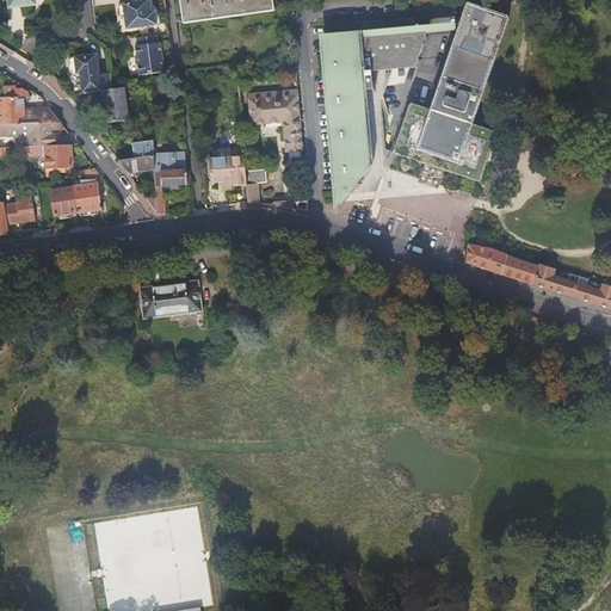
[(149,0),(147,0),(131,2),(121,4),(118,7),(119,17),(123,20),(125,19),(127,29),(156,25),(155,11),(152,12),(149,0)]
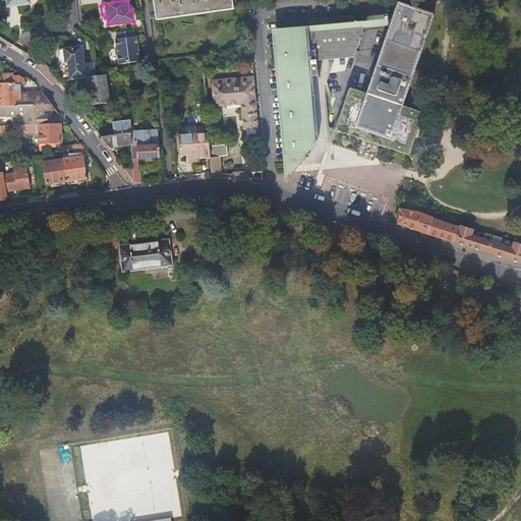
[(154,0),(156,13),(162,13),(162,10),(174,9),(174,11),(214,8),(214,6),(226,5),(226,7),(233,6),(232,0),(154,0)]
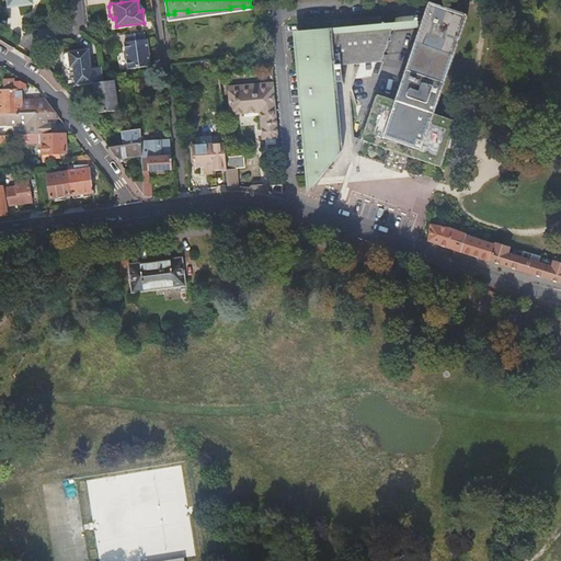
[(378,95),(363,140),(391,150),(410,157),(442,168),(457,122),(434,114),(443,90),(468,16),(431,4),(425,21),(423,29),(397,102),(378,95)]
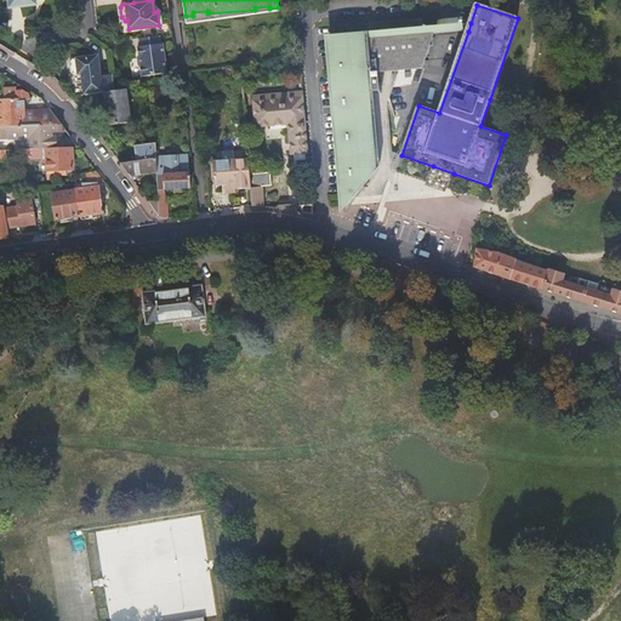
[(382,73),(399,72),(427,68),(431,61),(425,61),(434,34),(468,32),(471,23),(437,27),(437,26),(423,27),(422,20),(381,23),(381,32),(380,32),(382,73)]
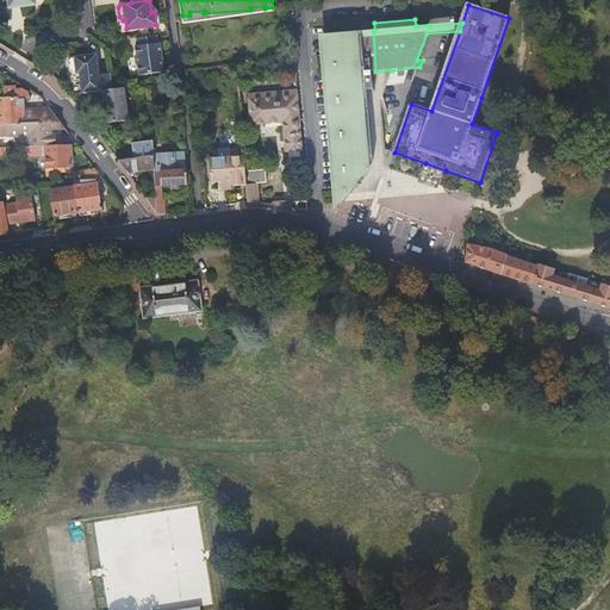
[(374,93),(373,89),(371,72),(375,72),(373,31),(341,33),(341,32),(327,32),(341,203),(356,185),(360,181),(362,181),(362,178),(374,165),(367,92),(371,91),(374,93)]
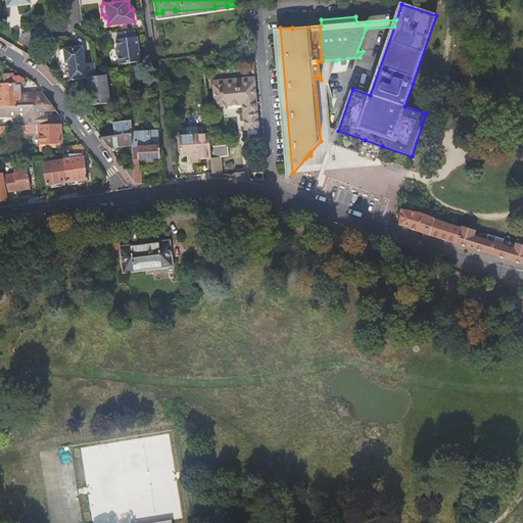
[(119,37),(137,34),(137,29),(117,31),(119,37)]
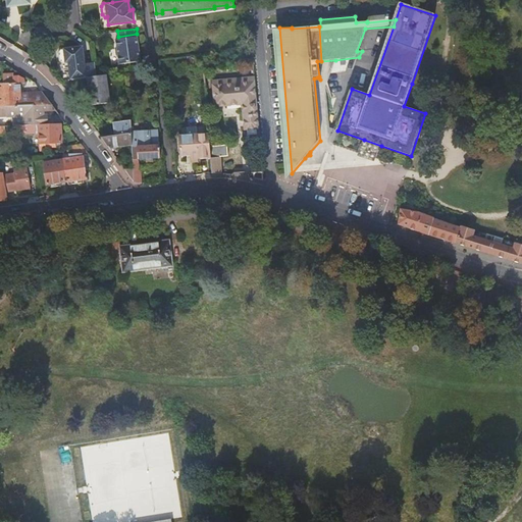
[(116,40),(117,47),(118,55),(119,64),(141,61),(138,37),(116,40)]
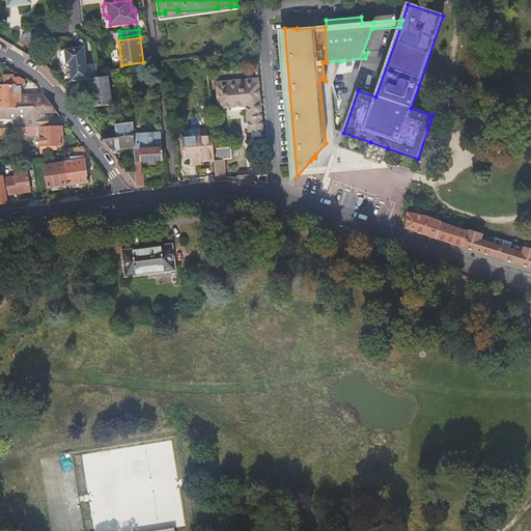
[(70,63),(73,81),(88,79),(99,78),(96,63),(86,65),(84,48),(62,51),(59,54),(60,62),(63,64),(70,63)]
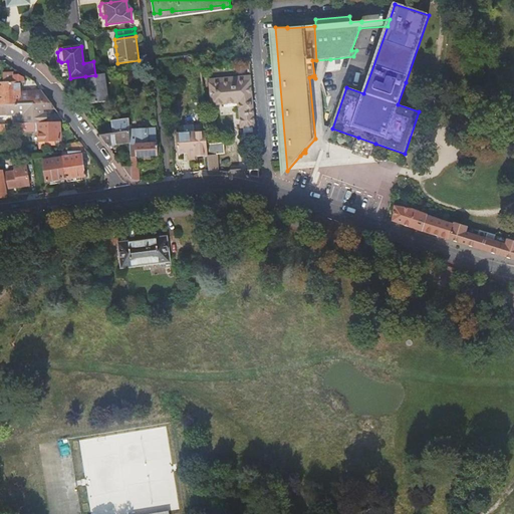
[(330,59),(316,60),(312,60),(314,75),(320,74),(321,86),(330,59)]
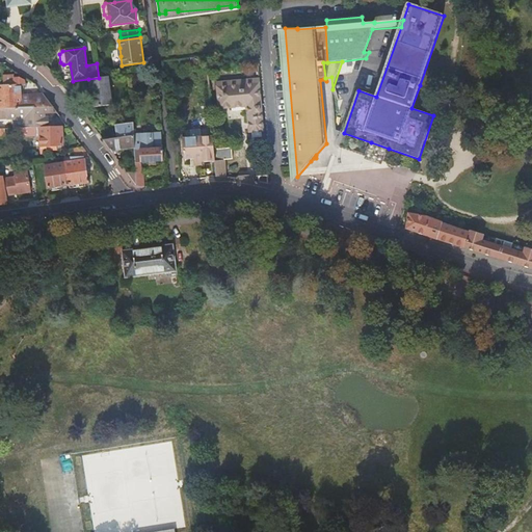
[(4,77),(5,85),(20,84),(26,84),(25,81),(21,79),(15,79),(15,76),(4,77)]
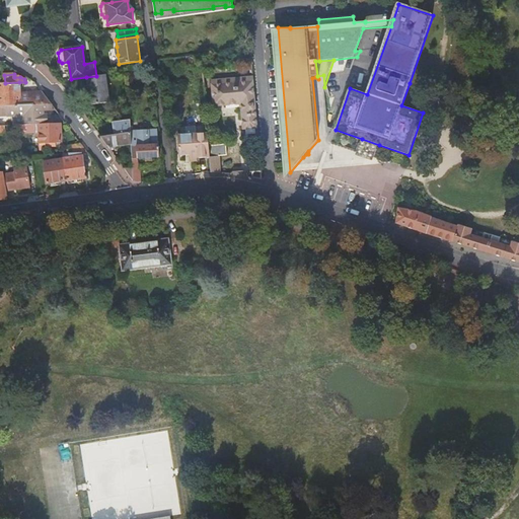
[(108,102),(105,75),(96,76),(86,77),(88,86),(85,86),(87,97),(89,96),(90,105),(108,102)]
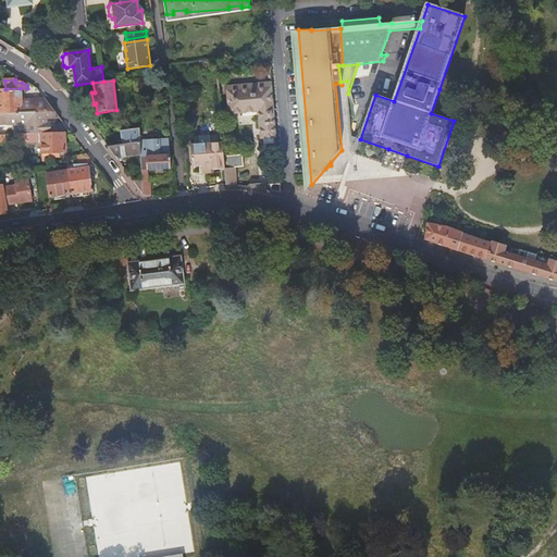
[(275,137),(271,82),(226,86),(227,114),(257,112),(260,139),(275,137)]
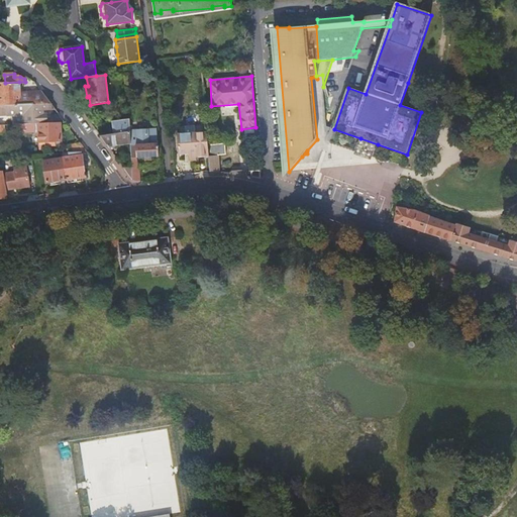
[(0,83),(0,106),(6,106),(21,105),(34,105),(52,104),(41,92),(27,93),(27,94),(20,95),(20,93),(19,82),(5,83),(3,83),(0,83)]
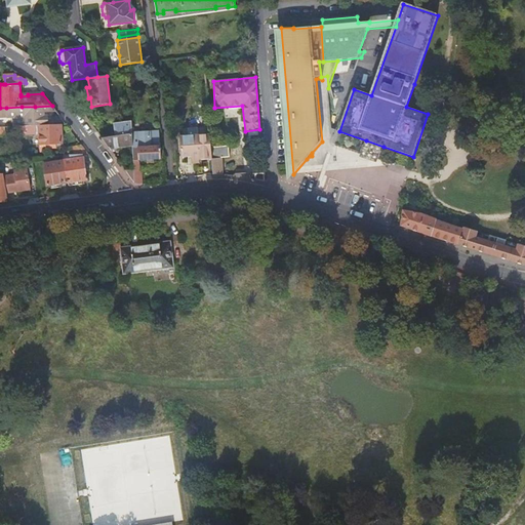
[(13,117),(14,126),(19,126),(35,126),(39,125),(48,125),(47,116),(46,116),(46,113),(57,112),(52,106),(35,107),(22,107),(6,108),(0,108),(0,116),(6,116),(7,117),(13,117)]
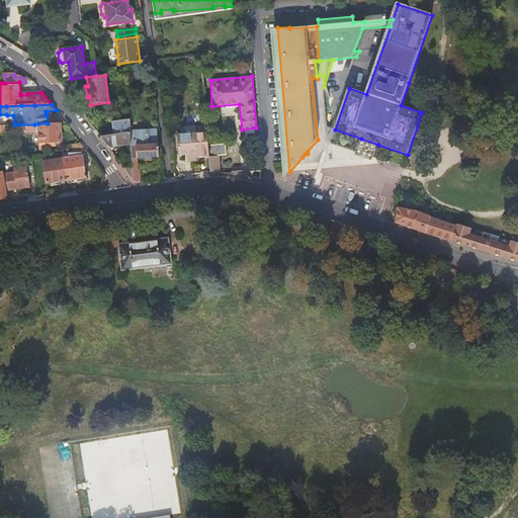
[(112,121),(114,135),(131,133),(131,119),(112,121)]
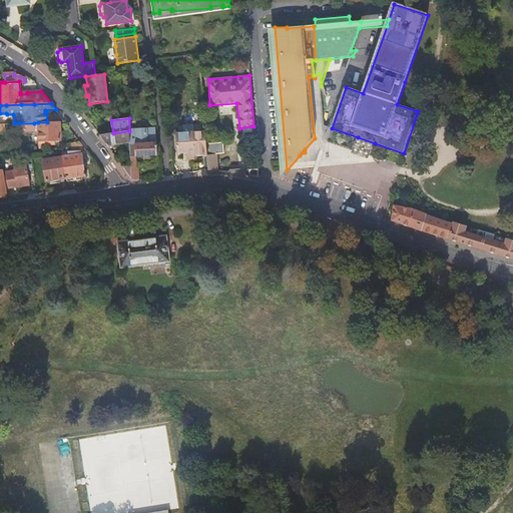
[(47,122),(38,122),(38,130),(39,141),(44,141),(44,143),(44,144),(55,144),(55,141),(60,140),(59,121),(47,122)]
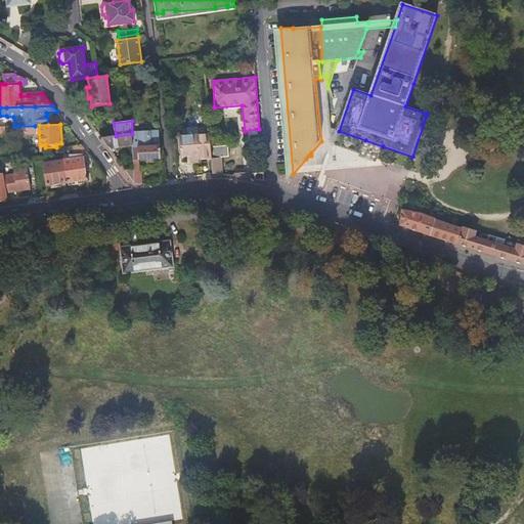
[(35,126),(19,126),(19,132),(23,135),(36,134),(36,133),(35,126)]
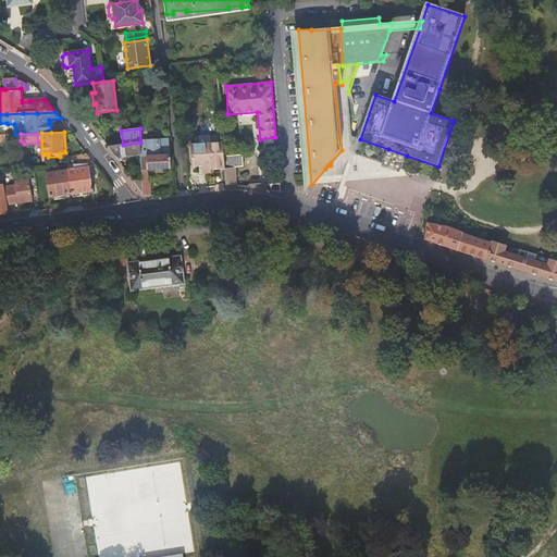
[(141,178),(143,194),(148,196),(148,190),(152,190),(151,177),(148,177),(147,171),(172,170),(171,157),(170,157),(169,140),(147,143),(147,150),(140,151),(140,156),(141,178)]
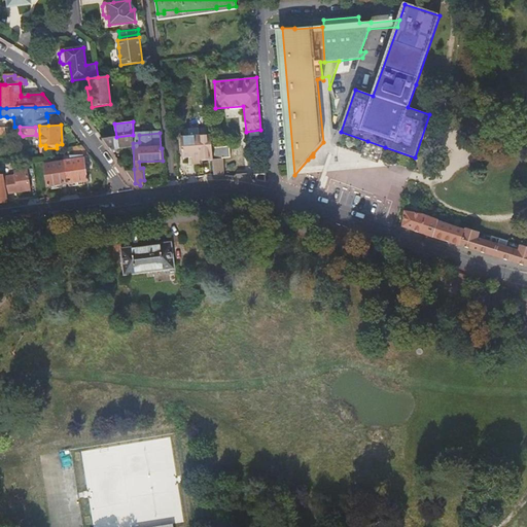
[(103,139),(110,150),(133,147),(133,143),(133,135),(116,137),(103,139)]
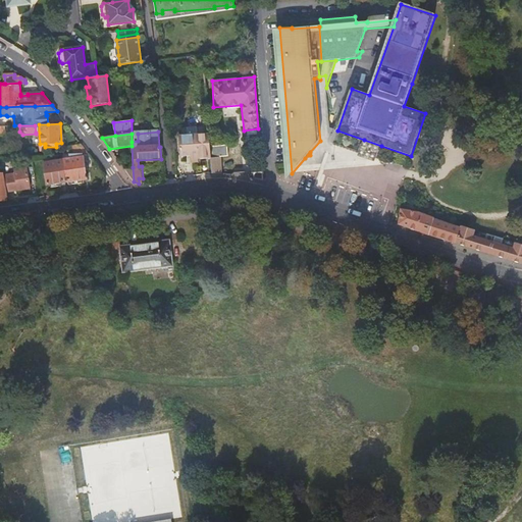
[(211,158),(209,134),(179,137),(181,157),(191,156),(191,161),(191,162),(192,163),(193,163),(199,163),(198,159),(211,158)]
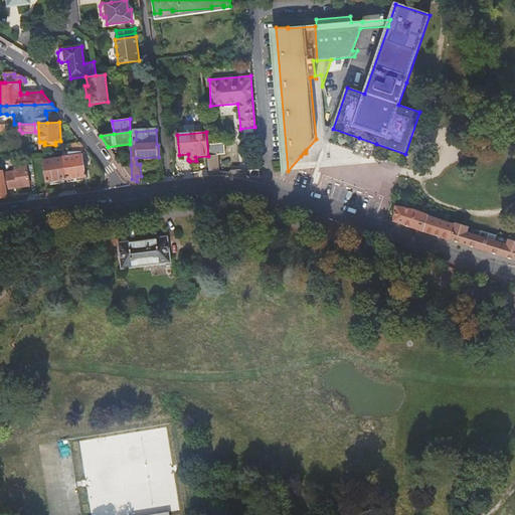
[(372,155),(376,144),(359,138),(355,150),(372,155)]
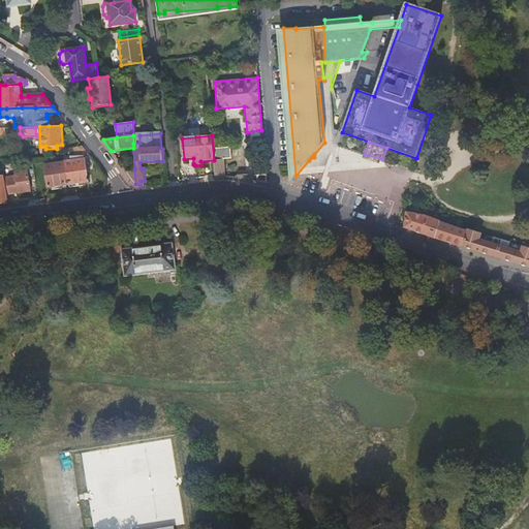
[(64,161),(67,184),(68,184),(74,183),(87,181),(84,156),(69,156),(64,157),(64,161)]
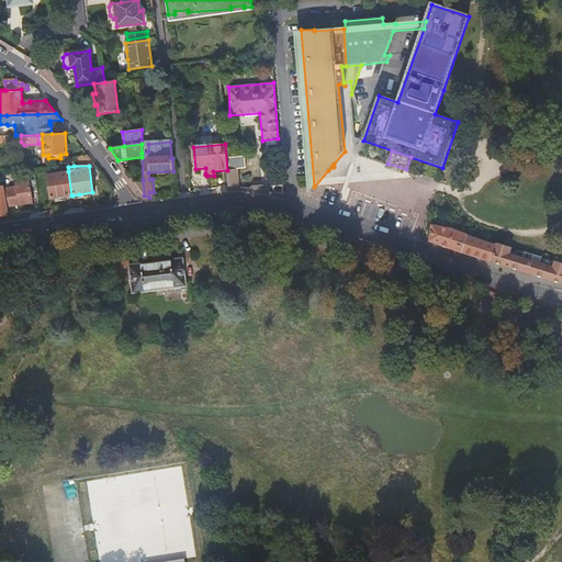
[(227,170),(229,187),(239,188),(238,170),(227,170)]
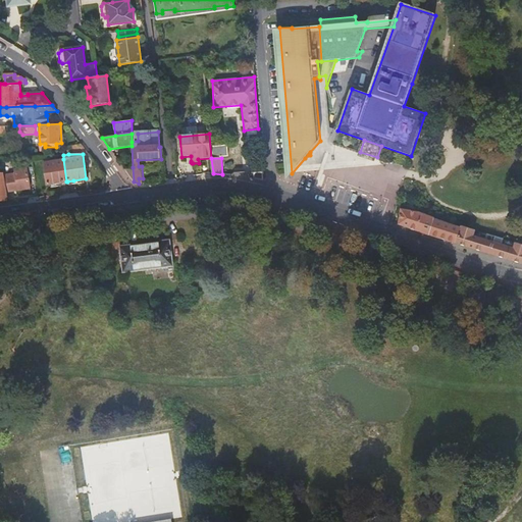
[(64,181),(66,181),(63,159),(44,162),(47,184),(59,183),(64,181)]
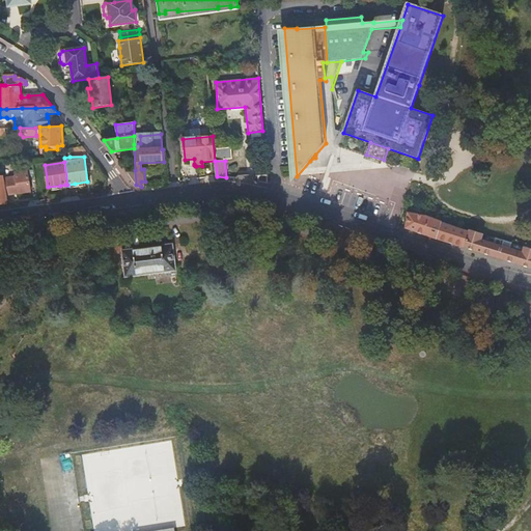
[(123,169),(136,185),(135,170),(131,173),(127,167),(123,169)]
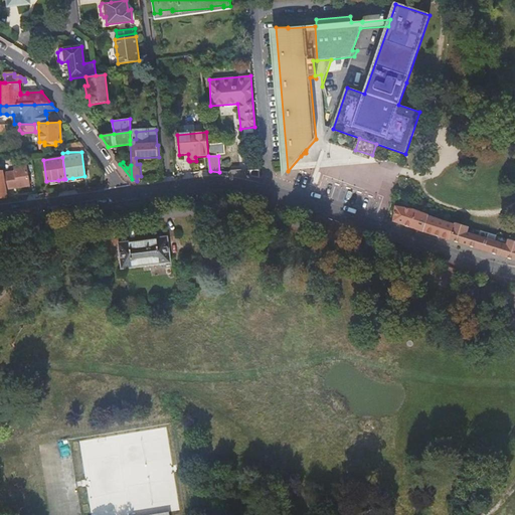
[(0,190),(29,187),(26,166),(13,168),(14,172),(0,174),(0,190)]
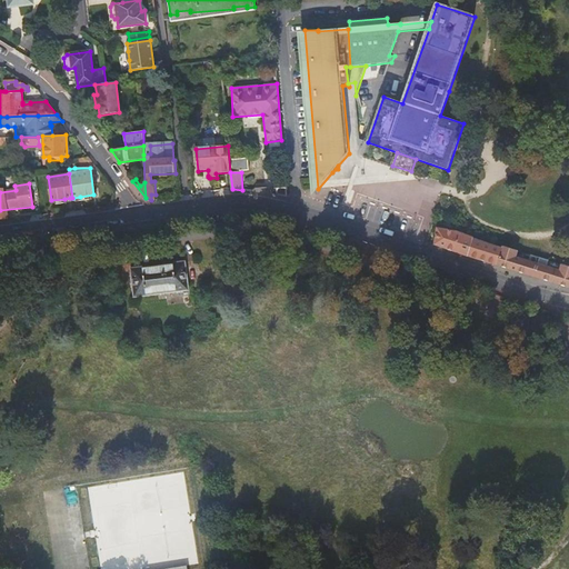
[(277,196),(287,198),(286,187),(276,188),(277,196)]
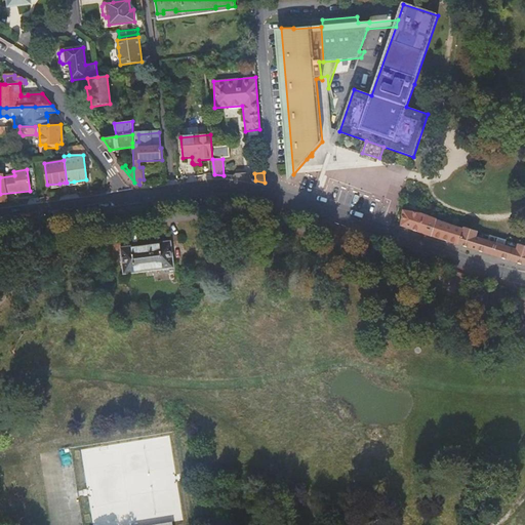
[(403,210),(401,226),(433,236),(438,219),(421,213),(417,213),(403,210)]
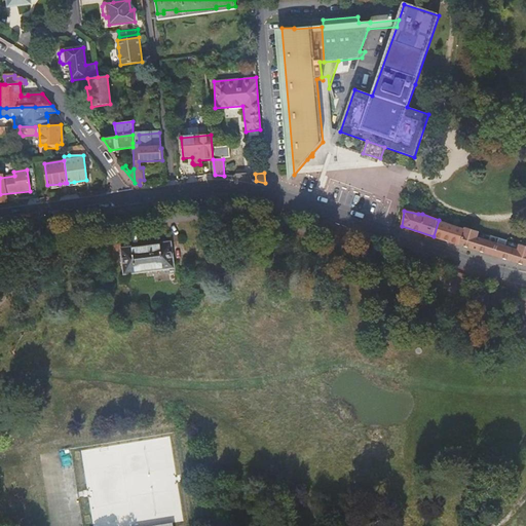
[(463,228),(439,220),(434,236),(458,245),(463,228)]
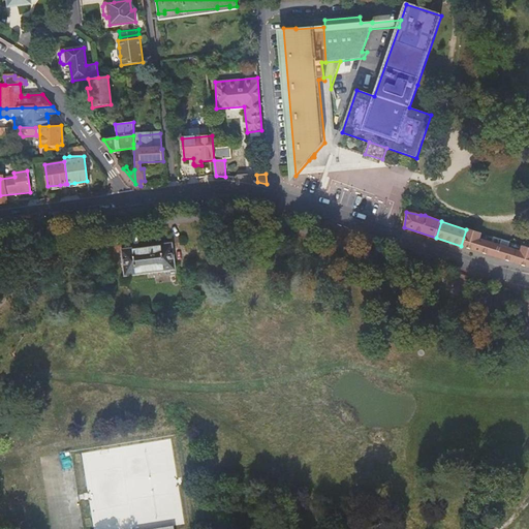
[(466,228),(466,229),(461,246),(496,256),(528,267),(528,248),(522,246),(520,252),(506,248),(508,242),(506,241),(493,237),(492,243),(478,239),(480,234),(466,228)]
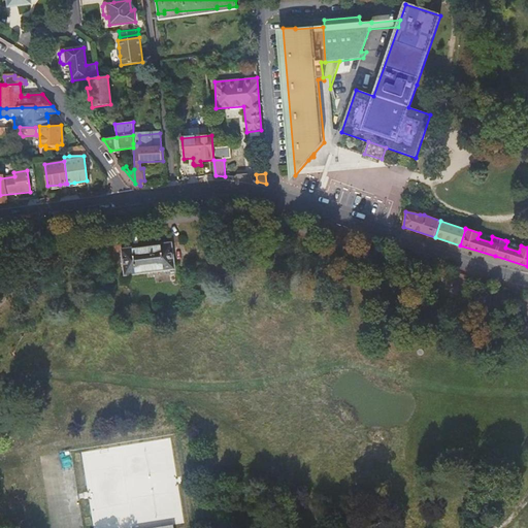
[(172,271),(170,244),(120,250),(123,275),(172,271)]
